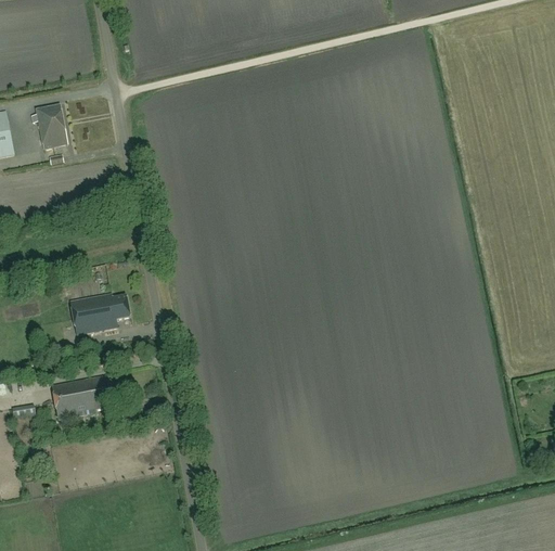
[(61,103),(36,107),(44,148),(68,142),(61,103)]
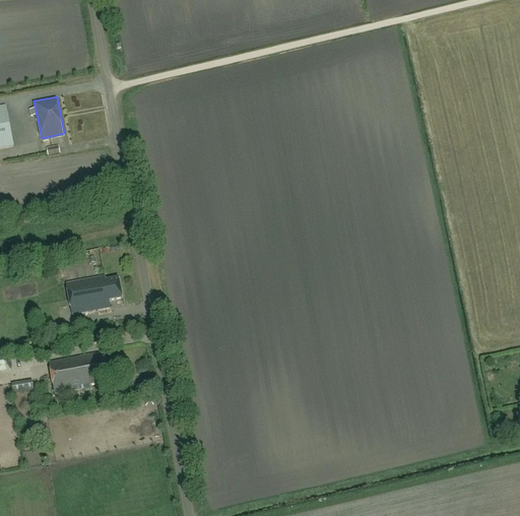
[(0,145),(13,143),(5,103),(0,103),(0,145)]
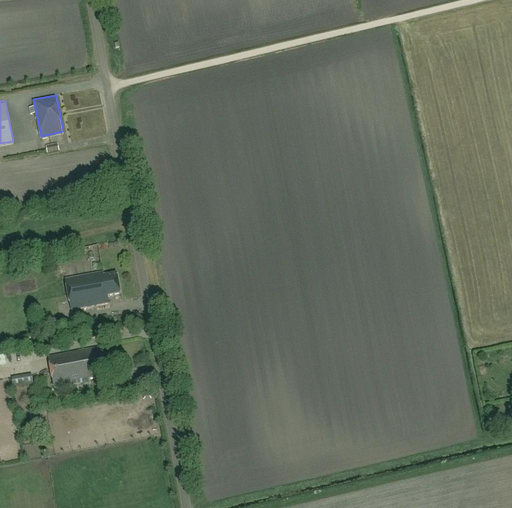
[(47,151),(59,148),(58,140),(46,142),(47,151)]
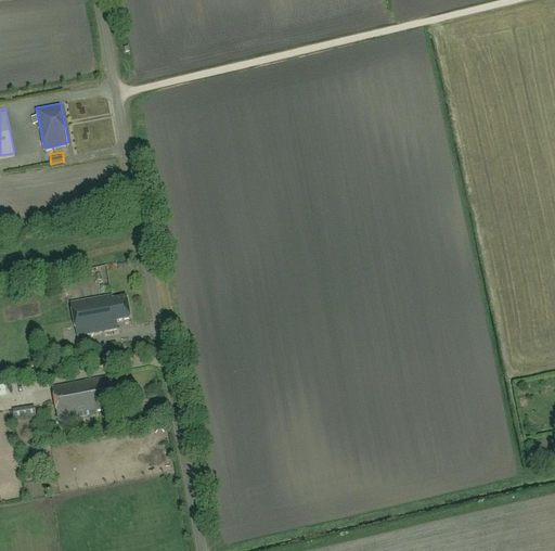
[(71,299),(77,334),(118,325),(117,318),(130,315),(127,293),(113,296),(113,292),(71,299)]
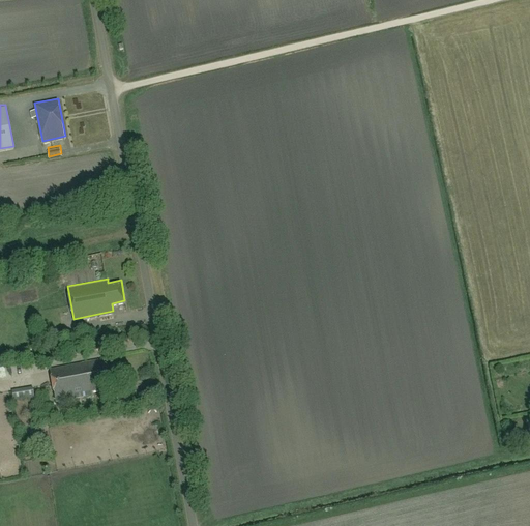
[(102,362),(101,356),(50,367),(56,399),(93,391),(92,388),(100,387),(99,384),(112,381),(108,361),(102,362)]
